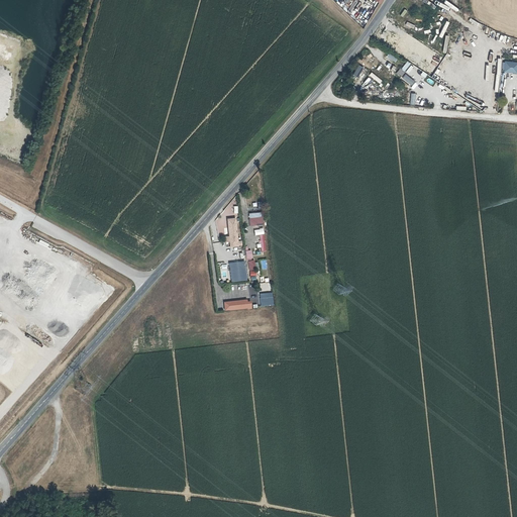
[(345,2),(342,7),(347,11),(350,6),(345,2)]
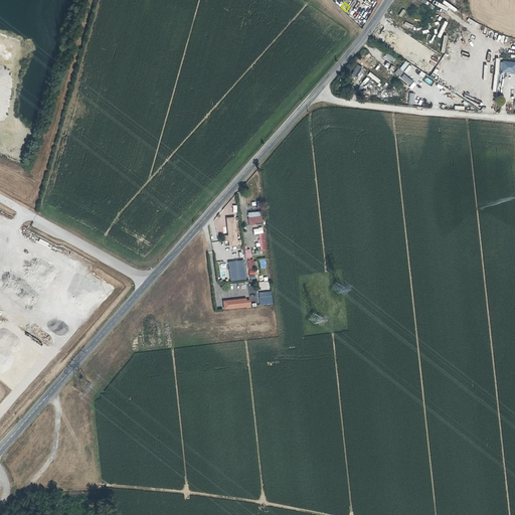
[(426,20),(440,10),(438,8),(424,17),(426,20)]
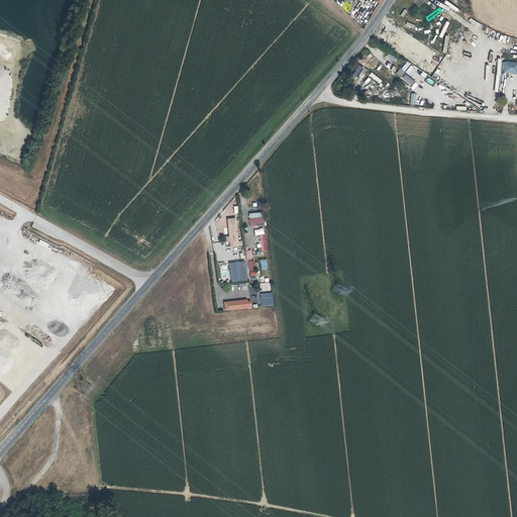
[(369,9),(362,21),(365,22),(372,10),(369,9)]
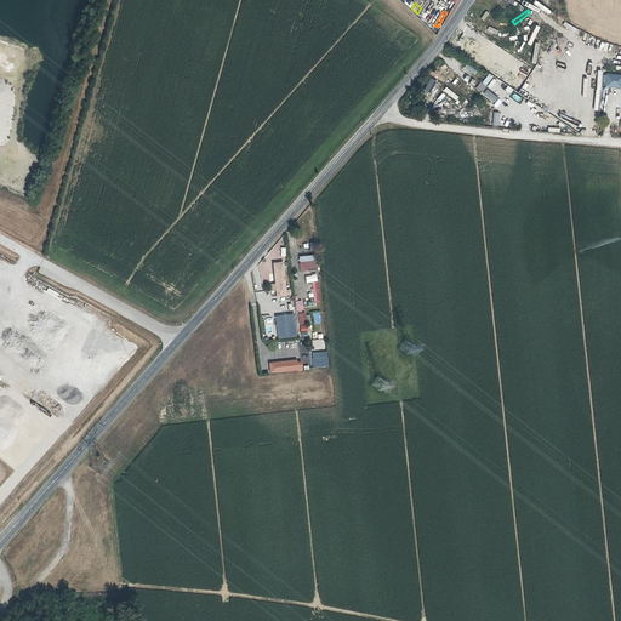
[(465,34),(479,40),(482,35),(467,29),(465,34)]
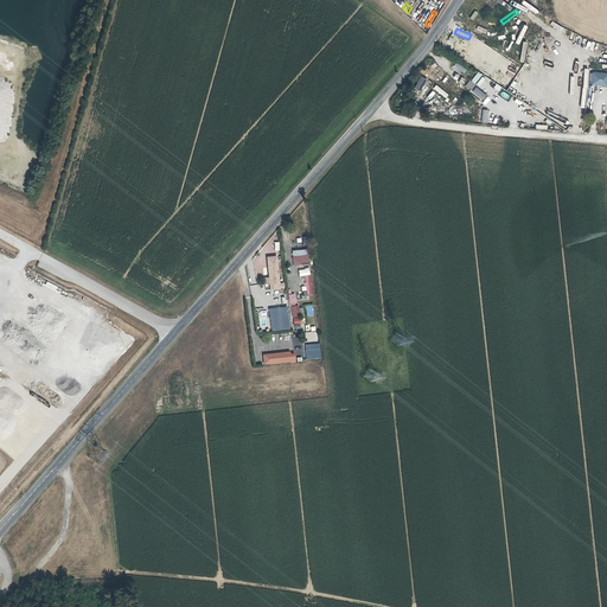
[(458,42),(455,46),(471,53),(473,48),(458,42)]
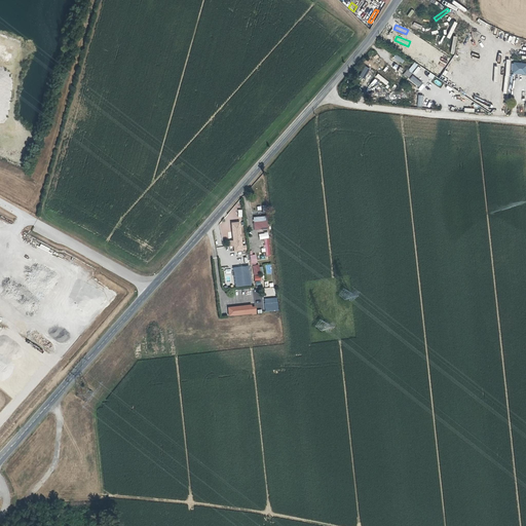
[(396,53),(392,58),(402,64),(405,60),(396,53)]
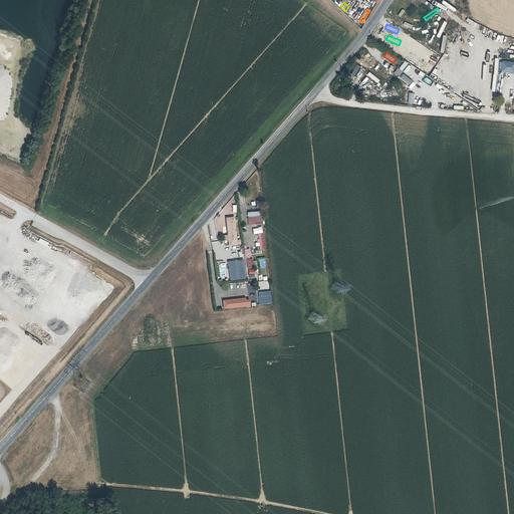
[(400,76),(408,62),(403,59),(395,73),(400,76)]
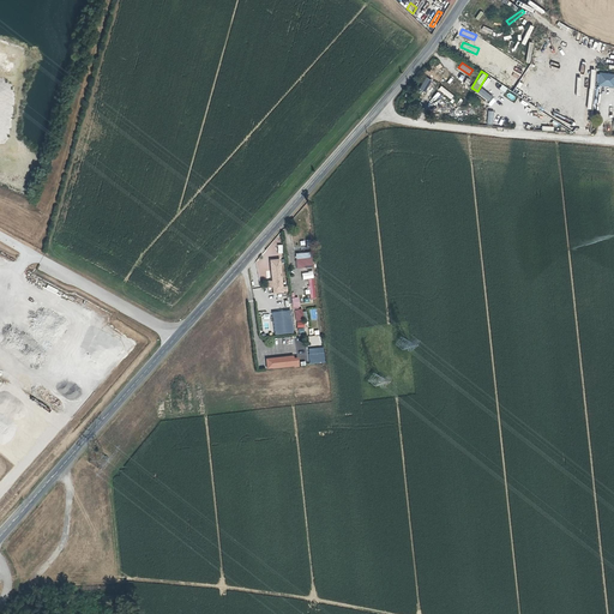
[(613,85),(613,72),(596,73),(596,86),(613,85)]
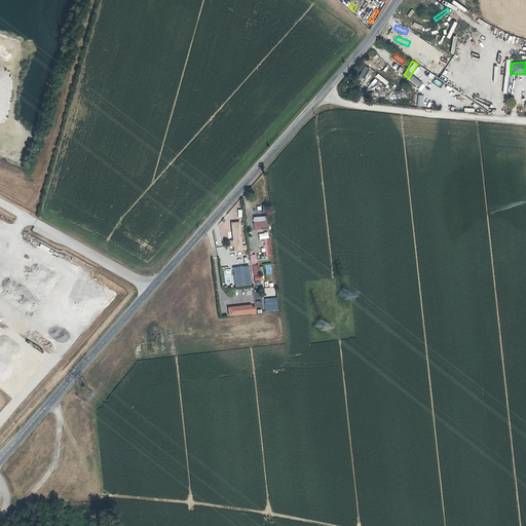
[(357,78),(361,81),(369,68),(364,65),(357,78)]
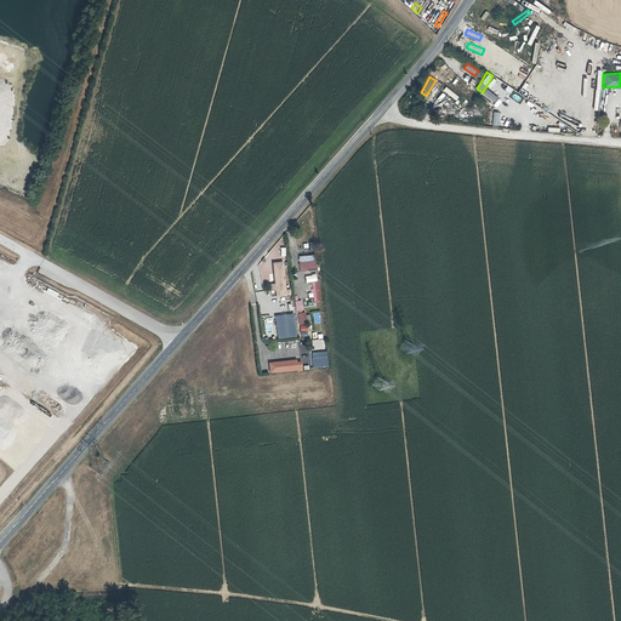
[(445,86),(443,91),(456,101),(459,96),(445,86)]
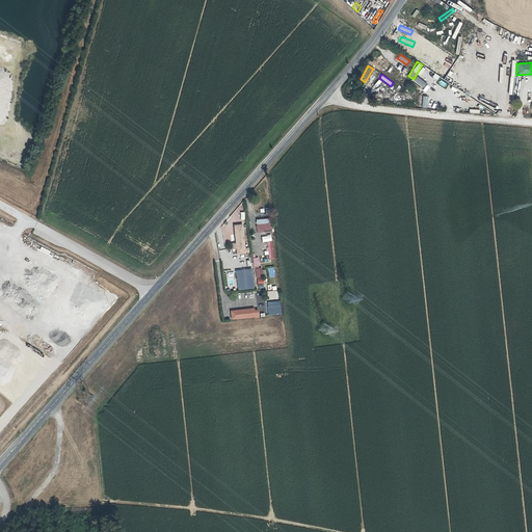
[(440,81),(437,84),(446,89),(448,86),(440,81)]
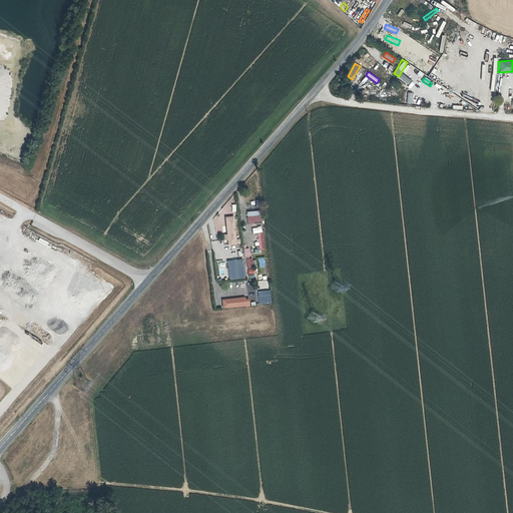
[(260,222),(260,215),(246,216),(247,223),(260,222)]
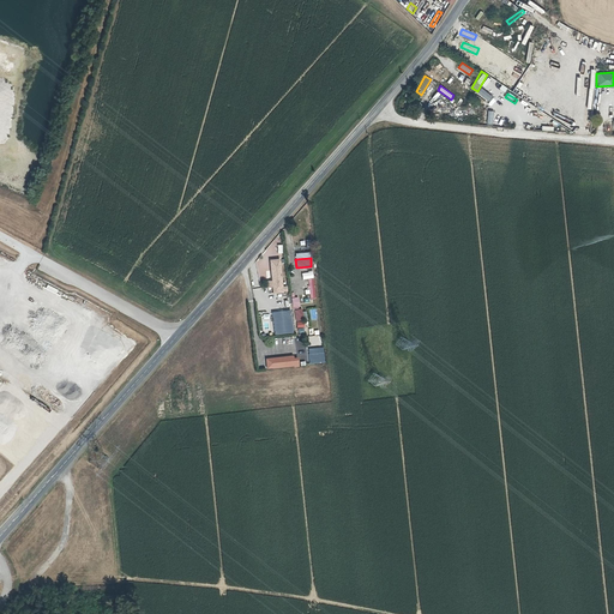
[(278,260),(269,262),(272,293),(288,292),(287,286),(281,287),(278,260)]
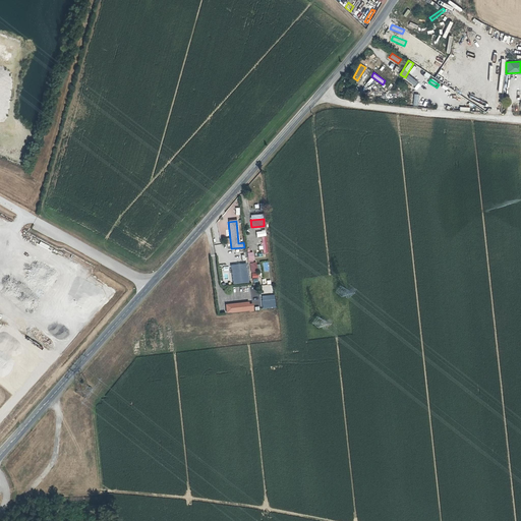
[(233,284),(248,282),(246,264),(231,266),(233,284)]
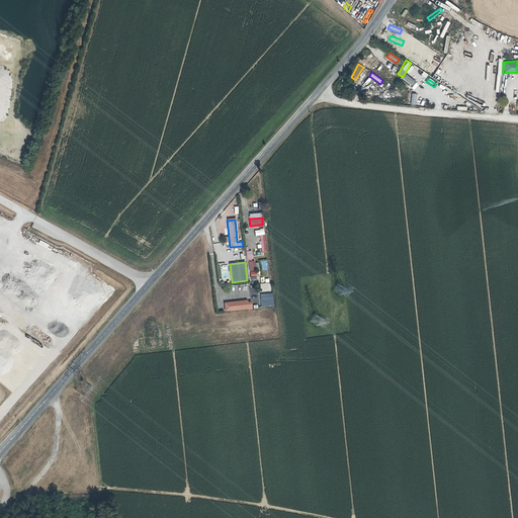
[(261,307),(273,306),(272,293),(260,294),(261,307)]
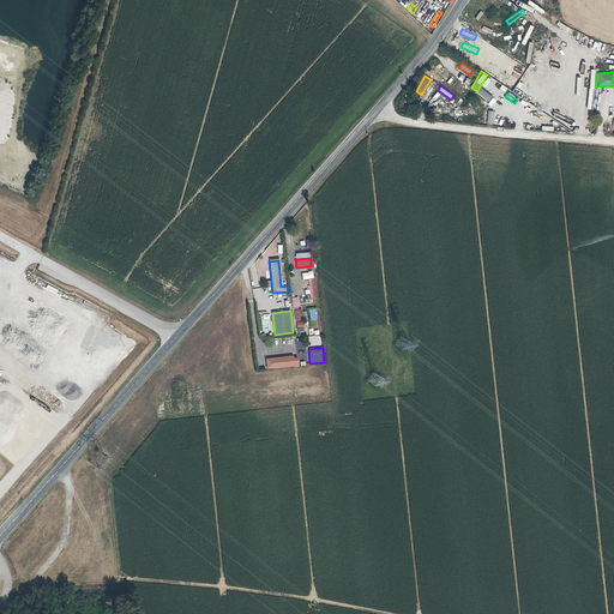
[(295,367),(298,367),(298,359),(293,360),(293,356),(271,359),(271,368),(294,366),(294,367),(295,367)]
